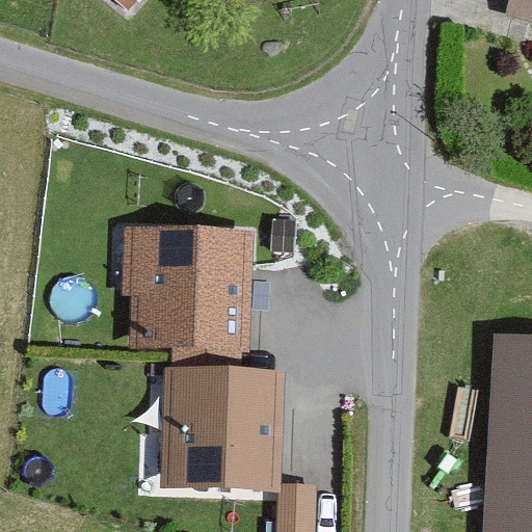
[(148,0),(104,0),(132,21),(148,0)]
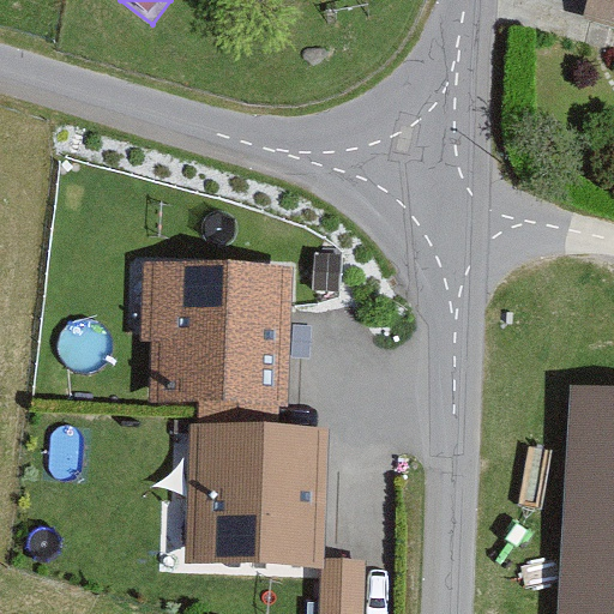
[(613,0),(591,0),(584,29),(613,37),(613,0)]
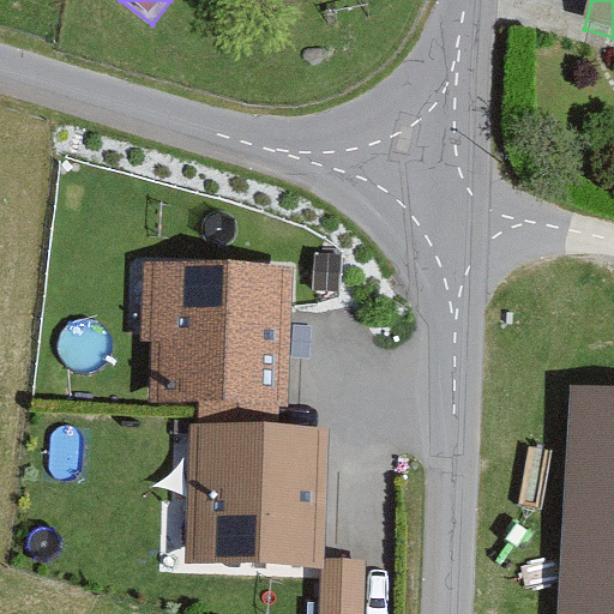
[(294,260),(143,257),(140,338),(155,338),(152,398),(290,402),(294,260)]
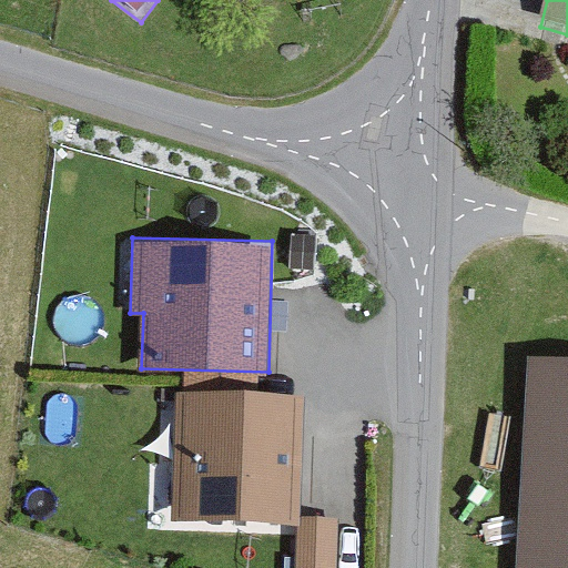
[(567,567),(567,369),(525,367),(513,567),(567,567)]
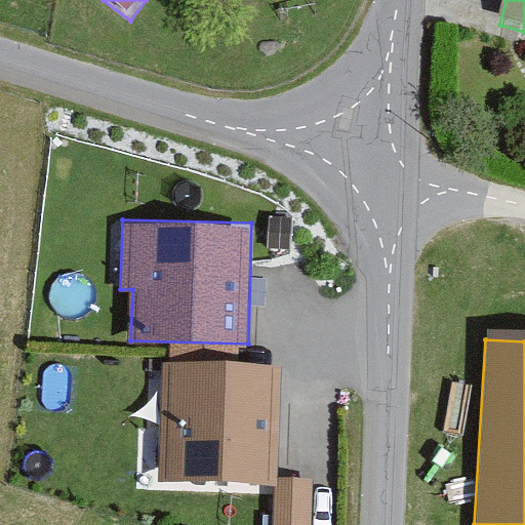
[(281,364),(162,361),(158,477),(277,481),(277,475),(281,364)]
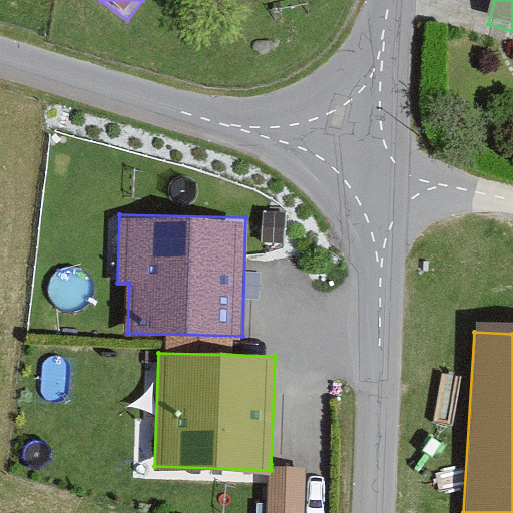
[(305,512),(307,465),(271,464),(271,470),(269,512),(305,512)]
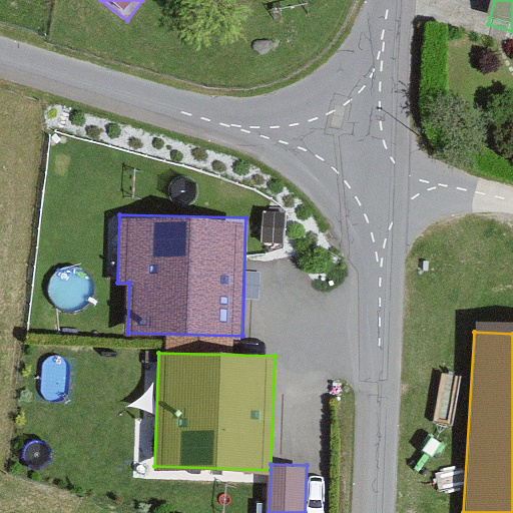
All buildings are outlined.
